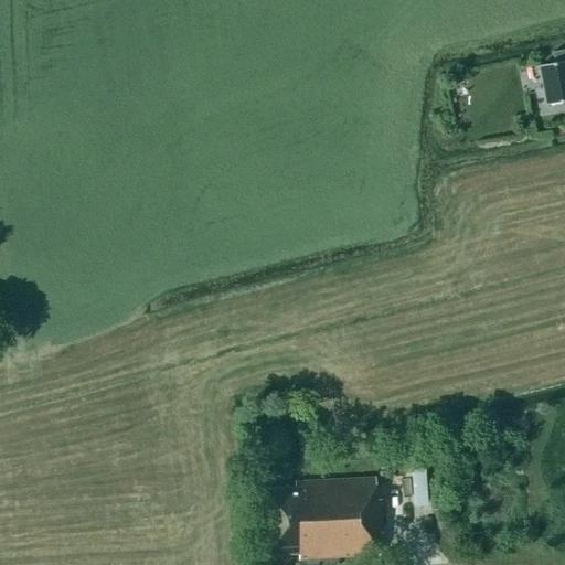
[(564,54),(564,51),(546,54),(548,64),(540,66),(547,105),(564,102),(564,54)]
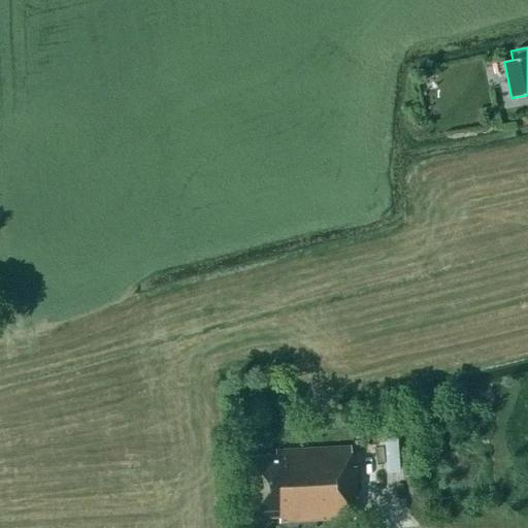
[(358,438),(383,436),(382,417),(371,418),(371,422),(360,422),(360,429),(357,429),(358,438)]
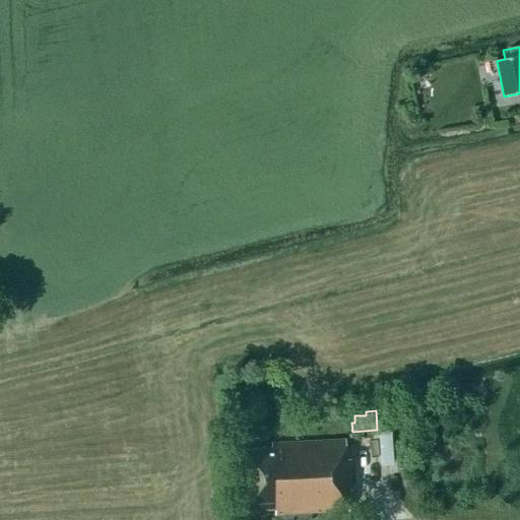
[(347,492),(352,492),(348,434),(351,434),(350,418),(242,426),(248,512),(269,511),(269,510),(274,510),(275,515),(348,511),(347,492)]
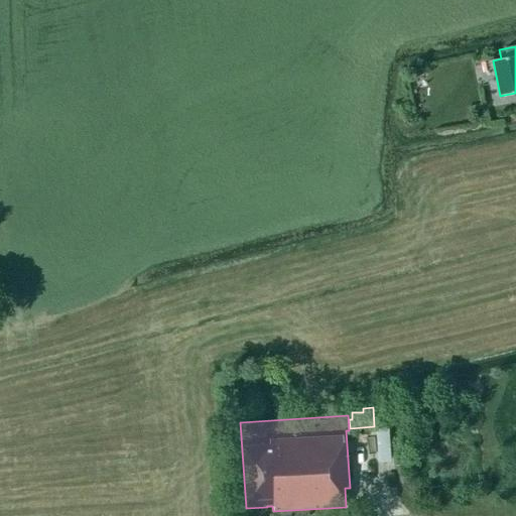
[(405,452),(394,453),(395,466),(406,465),(405,452)]
